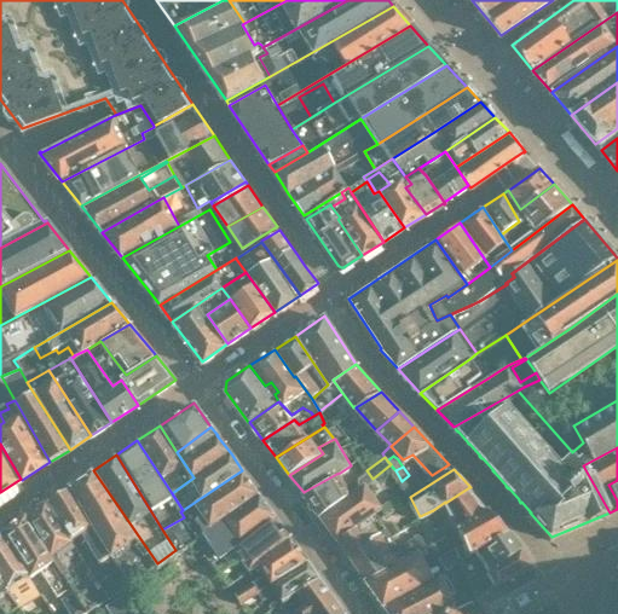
[(93,470),(70,487),(133,581),(157,563),(93,470)]
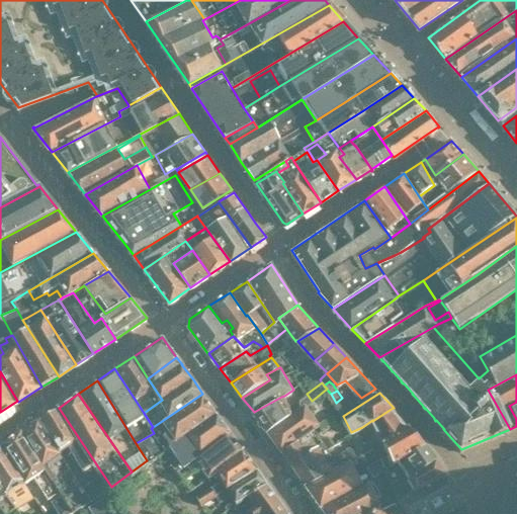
[(202,394),(153,427),(151,428),(154,433),(164,449),(170,444),(180,437),(214,413),(202,394)]
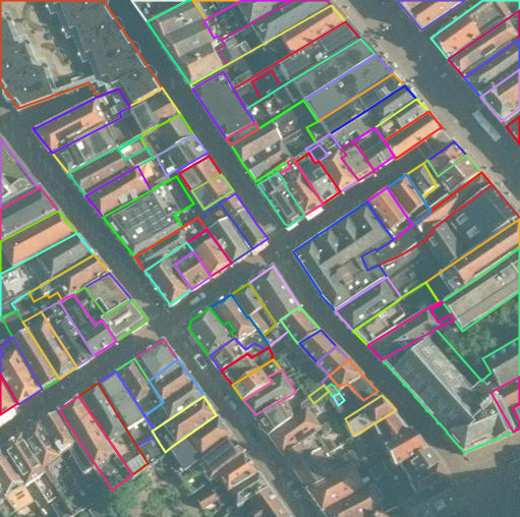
[(313,403),(308,396),(302,400),(302,405),(305,409),(307,407),(313,403)]
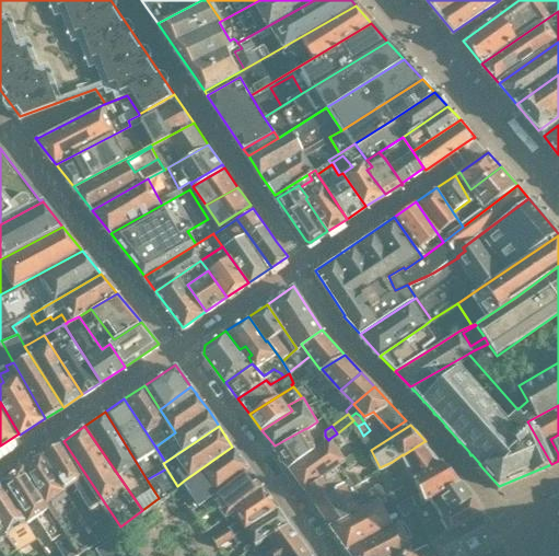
[(318,446),(307,428),(304,429),(275,446),(289,466),(318,446)]
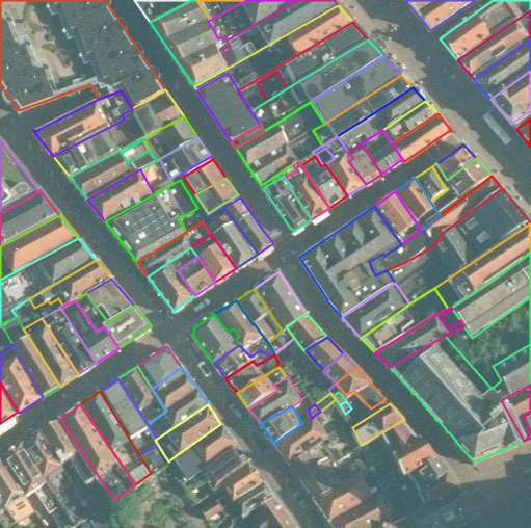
[(351,408),(345,414),(350,422),(354,419),(355,415),(351,408)]
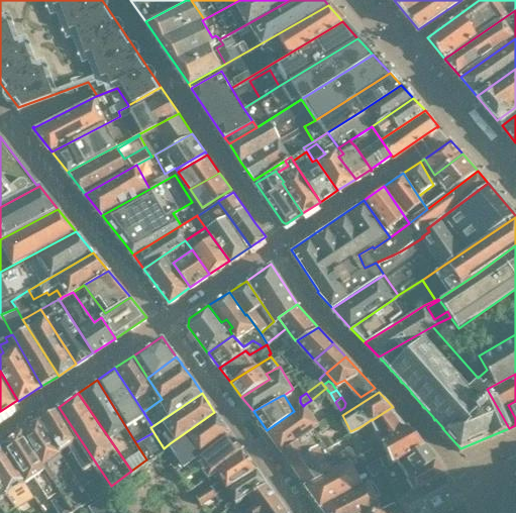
[(294,411),(267,430),(281,450),(315,428),(315,427),(319,424),(305,404),(303,406),(294,411)]
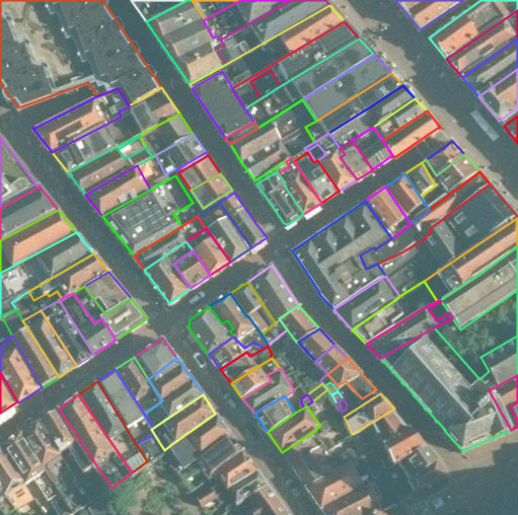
[(112,488),(59,409),(41,420),(91,501),(103,494),(112,488)]
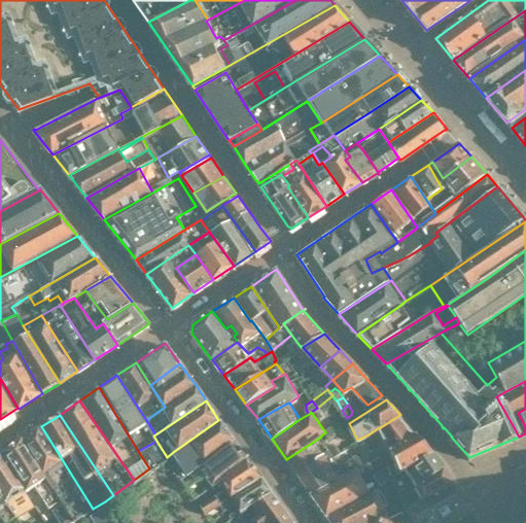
[(415,432),(399,415),(379,428),(388,448),(390,451),(404,443),(401,440),(415,432)]
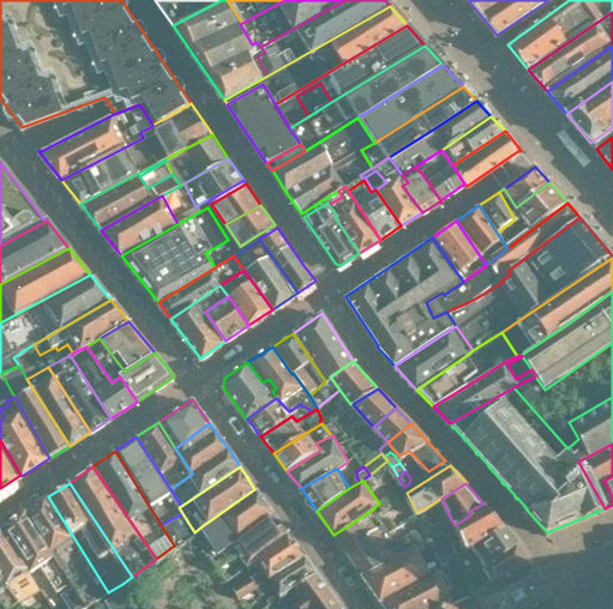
[(256,488),(254,489),(214,518),(230,542),(272,512),(256,488)]
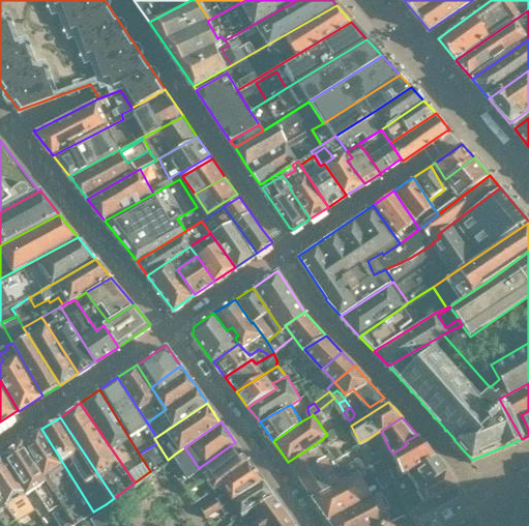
[(41,429),(22,441),(47,479),(74,522),(93,512),(41,429)]
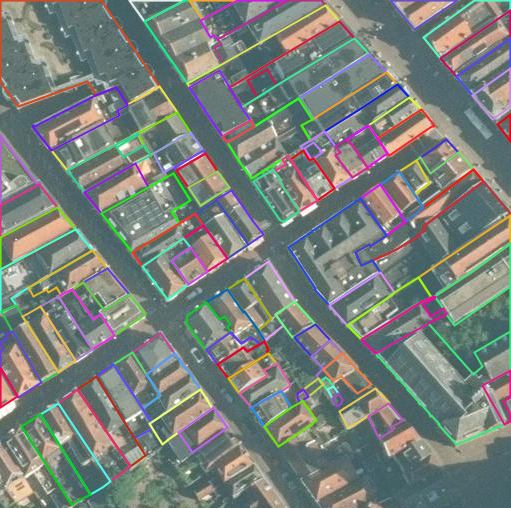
[(392,430),(379,438),(384,447),(375,452),(376,453),(365,458),(370,468),(378,463),(378,464),(406,446),(420,438),(403,420),(390,427),(392,430)]
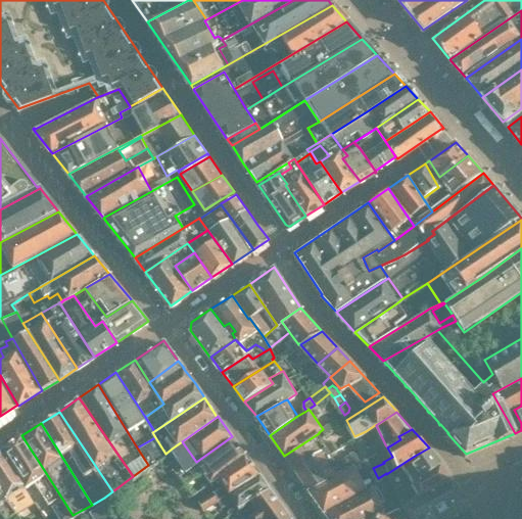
[(319,433),(284,456),(295,470),(313,459),(312,457),(327,446),(327,444),(322,449),(316,440),(322,436),(319,433)]
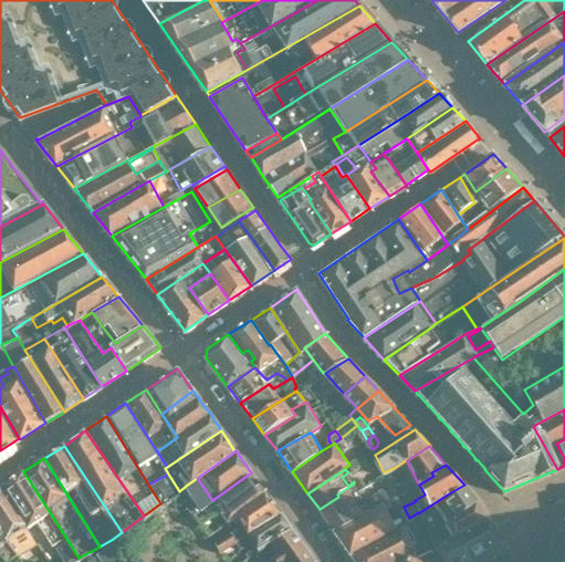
[(50,512),(23,471),(2,486),(27,524),(29,528),(38,521),(50,540),(42,545),(48,554),(55,549),(59,553),(62,551),(69,561),(71,561),(79,558),(50,512)]
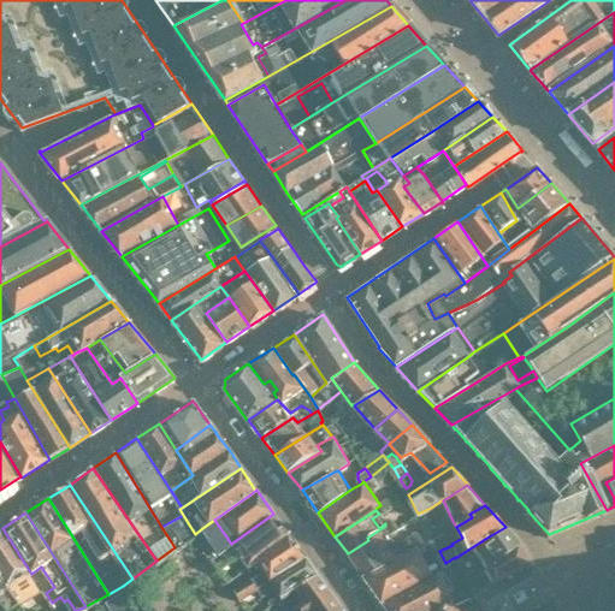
[(231,544),(225,549),(219,552),(212,558),(219,569),(240,553),(248,567),(255,561),(289,535),(273,514),(231,544)]
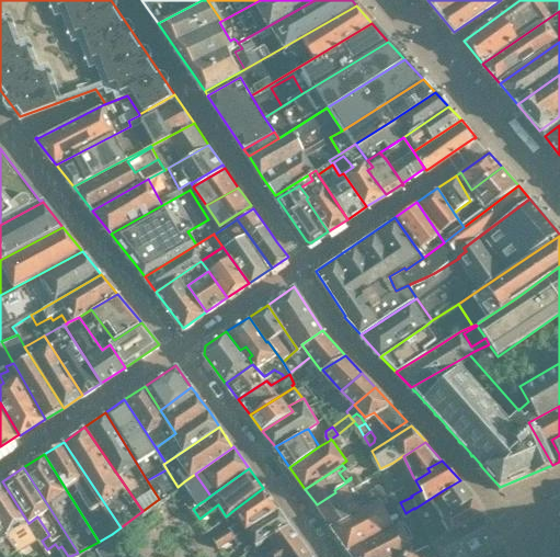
[(167,469),(147,480),(159,499),(178,487),(167,469)]
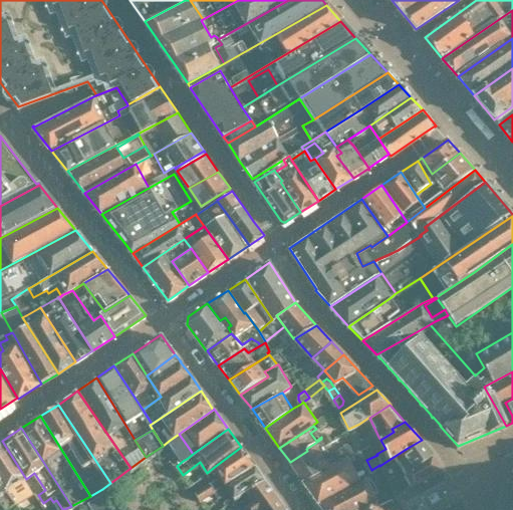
[(325,444),(326,444),(326,443),(331,440),(326,432),(322,431),(318,433),(321,437),(321,439),(325,444)]
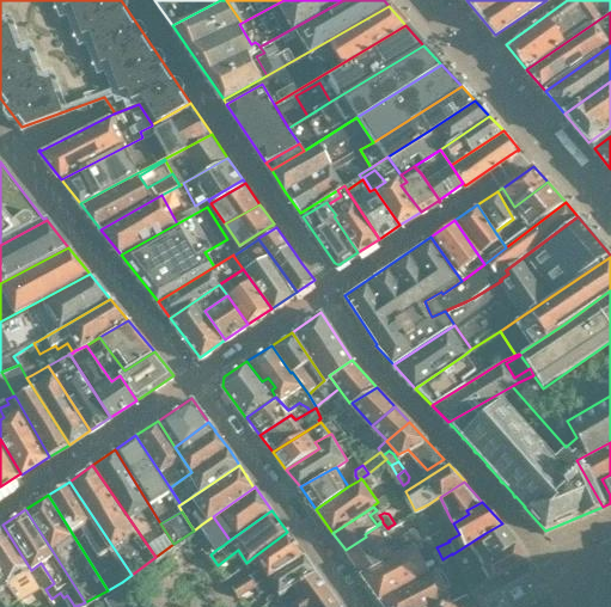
[(213,516),(201,525),(218,549),(224,545),(230,540),(213,516)]
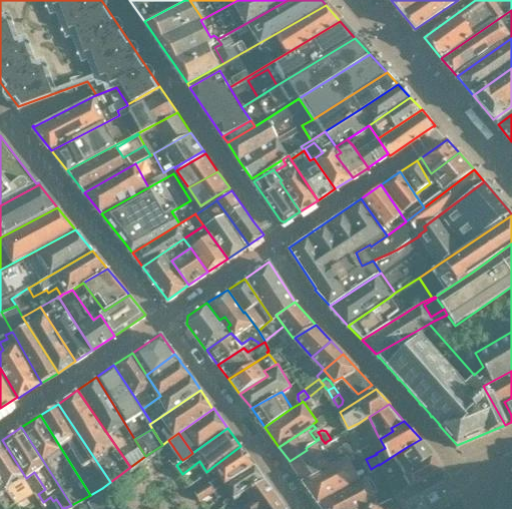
[(307,450),(290,461),(303,480),(345,456),(354,451),(347,440),(338,445),(340,449),(331,454),(326,443),(325,443),(321,438),(306,448),(307,450)]
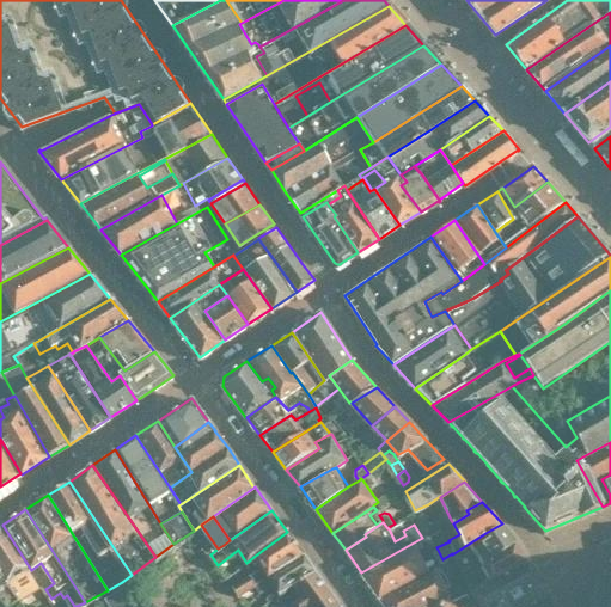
[(503,523),(502,523),(486,533),(498,552),(515,541),(503,523)]
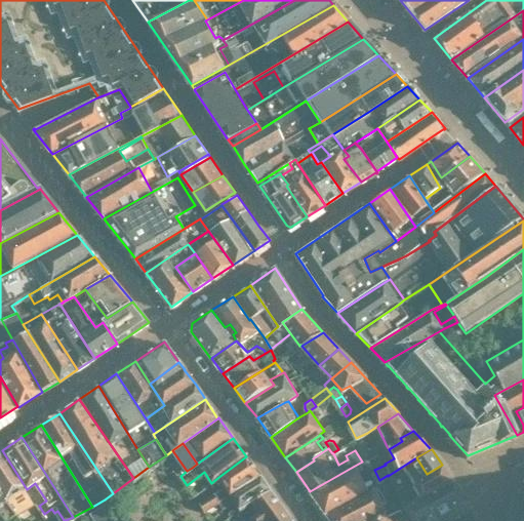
[(2,450),(0,451),(0,487),(6,497),(25,486),(2,450)]
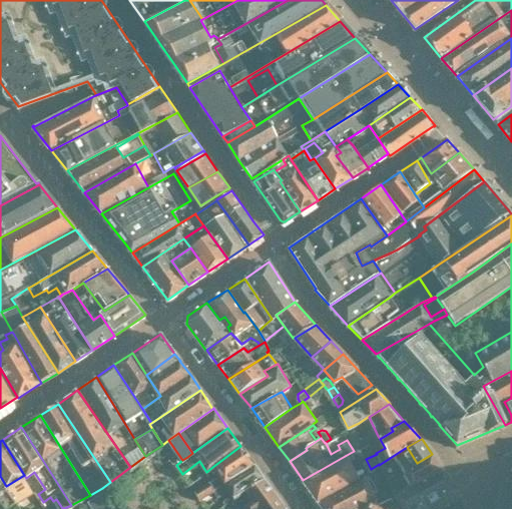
[(212,467),(219,475),(194,490),(200,498),(214,489),(253,464),(240,446),(212,467)]
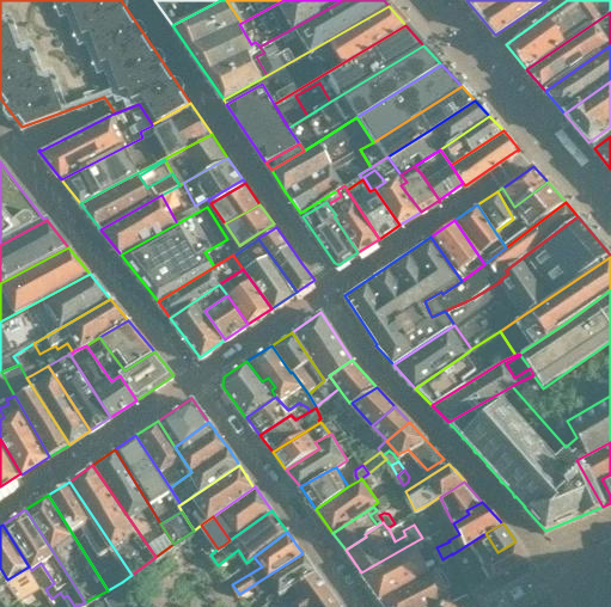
[(515,541),(498,552),(483,562),(492,578),(529,558),(515,541)]
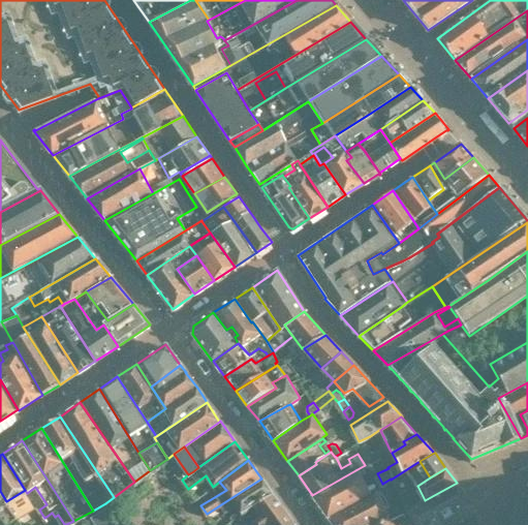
[(368,493),(355,470),(312,495),(328,517),(368,493)]
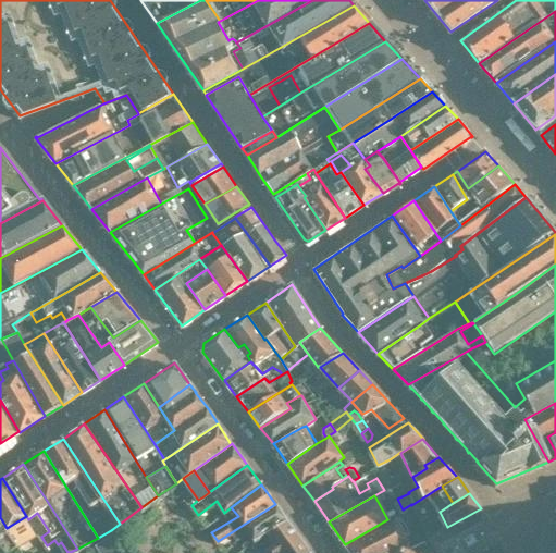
[(275,504),(233,531),(237,538),(247,532),(250,537),(244,541),(247,545),(255,541),(286,519),(275,504)]
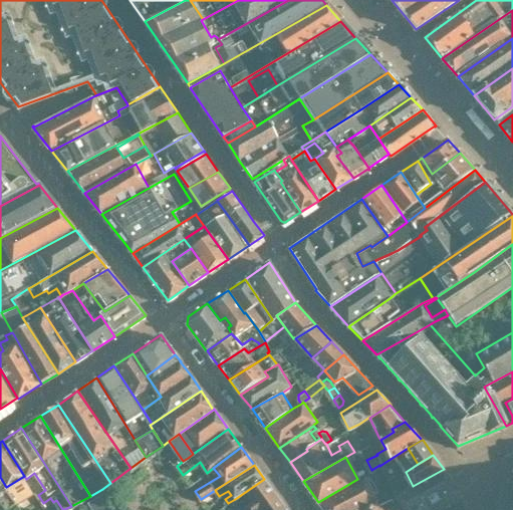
[(444,469),(413,486),(427,505),(454,490),(455,488),(456,487),(456,485),(455,484),(444,469)]
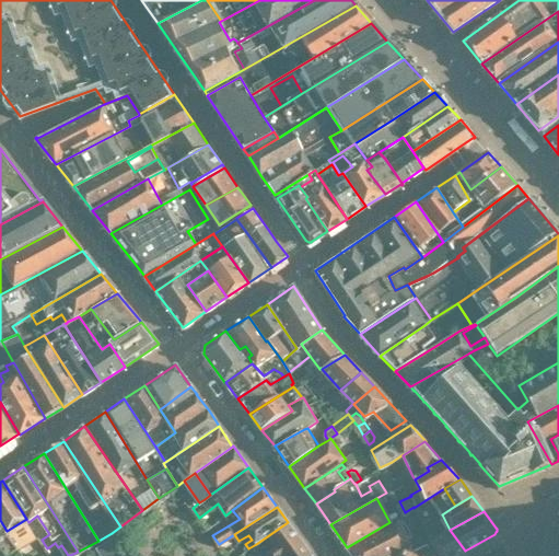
[(395,519),(389,522),(347,547),(352,555),(395,555),(411,548),(406,536),(410,534),(402,518),(396,520),(395,519)]
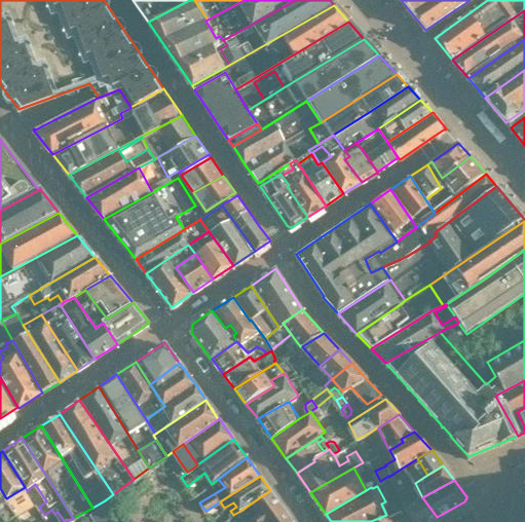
[(0,488),(0,512),(7,521),(16,515),(6,498),(0,488)]
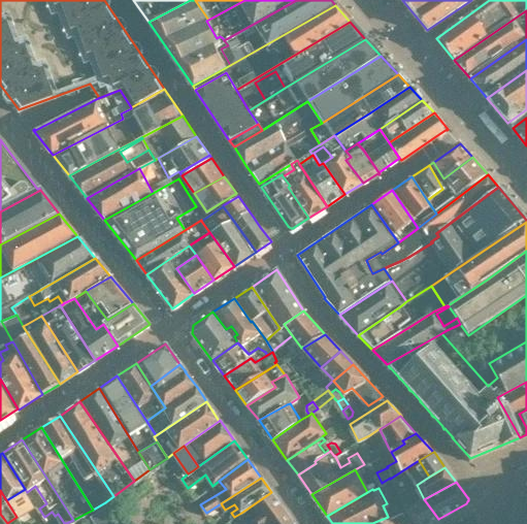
[(271,492),(241,513),(249,523),(252,522),(253,523),(295,523),(271,492)]
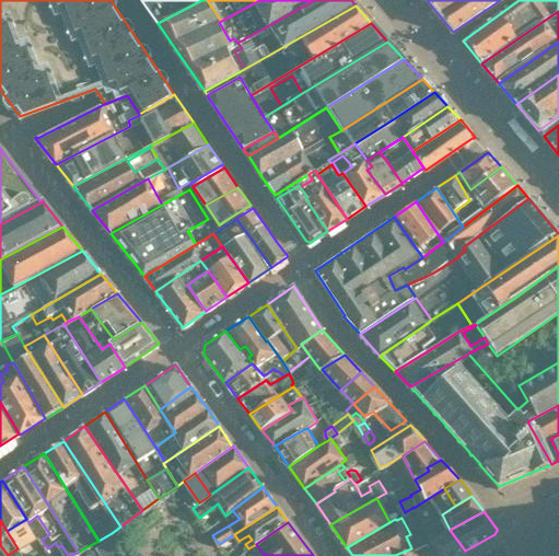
[(455,555),(465,551),(450,530),(430,540),(442,555),(455,555)]
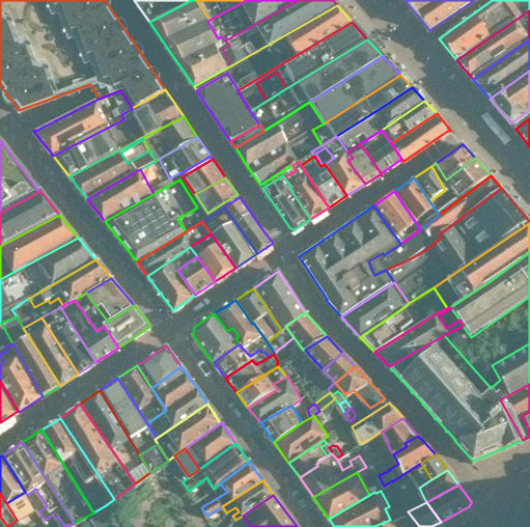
[(119,526),(107,507),(91,518),(96,526),(119,526)]
